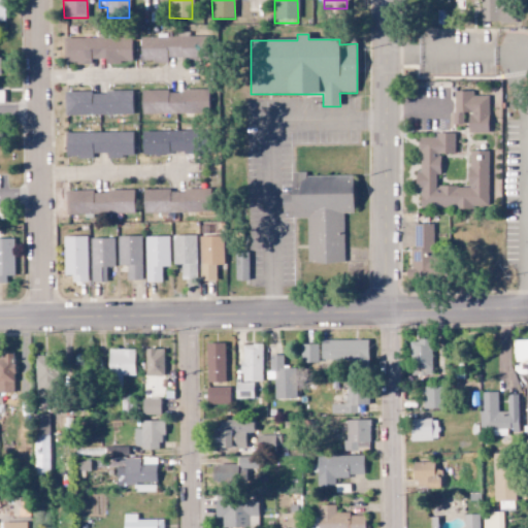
[(207,37),(140,36),(139,62),(166,62),(167,59),(207,59),(207,37)]
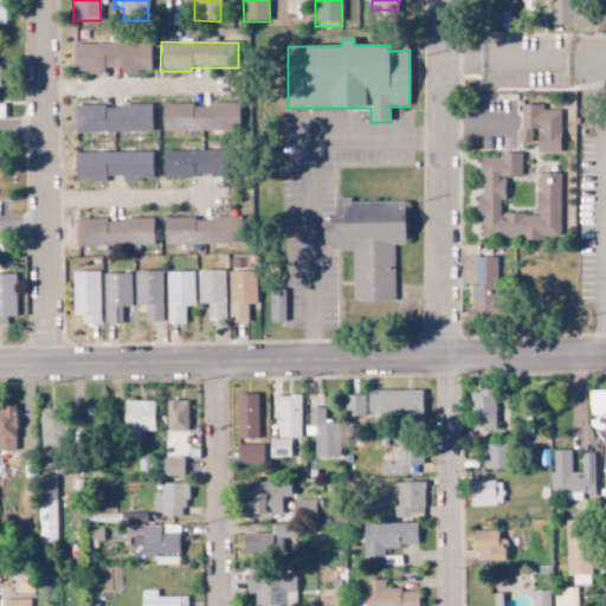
[(73,44),(73,71),(150,71),(150,44),(73,44)]
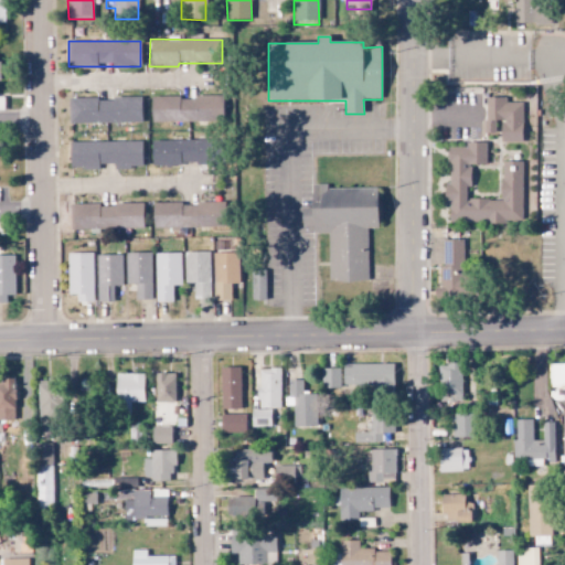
[(151,123),(223,120),(223,96),(151,97),(151,123)]
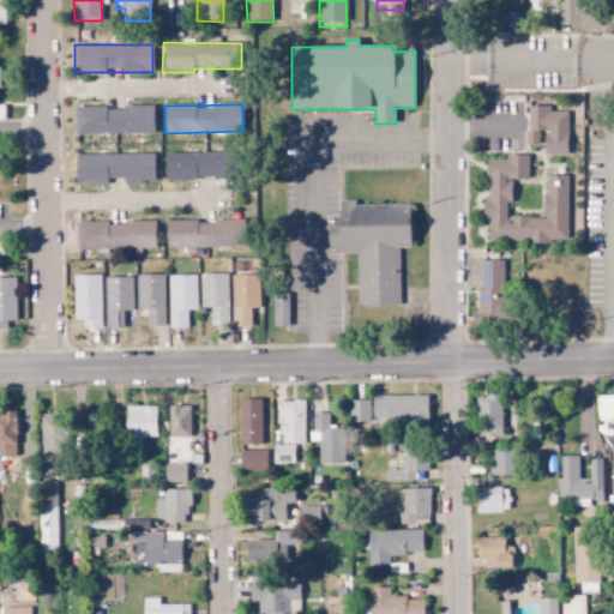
[(569,112),(551,112),(551,107),(528,106),(528,145),(541,145),(541,155),(567,155),(569,112)]
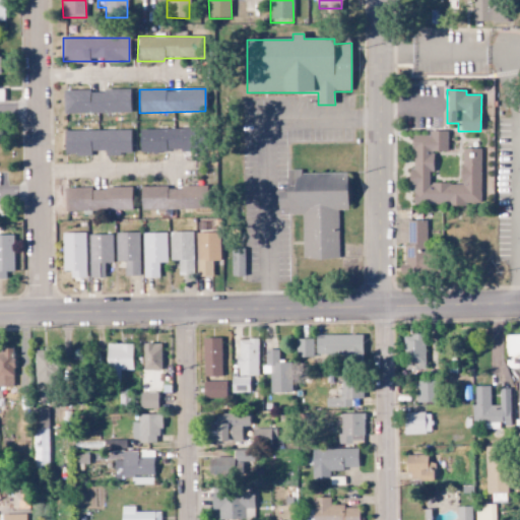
[(130,90),(64,91),(64,114),(130,113),(130,90)]
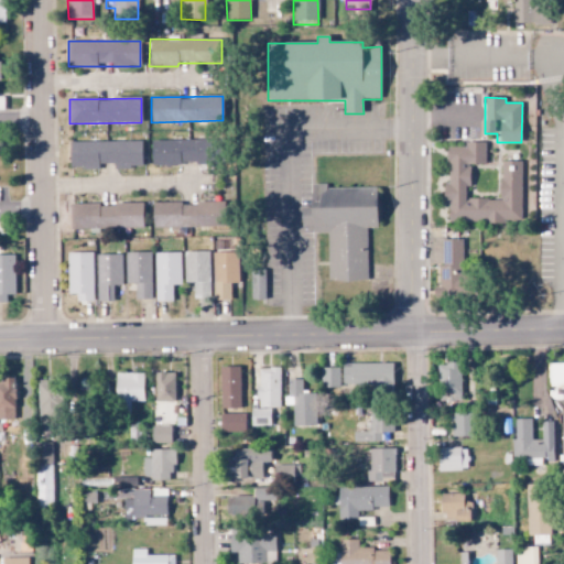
[(151,141),(152,165),(219,164),(219,139),(151,141)]
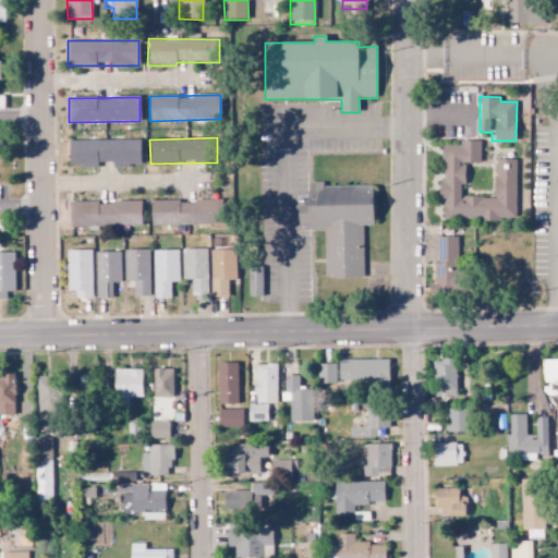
[(141,166),(141,140),(69,141),(70,167),(97,167),(97,162),(112,161),(112,166),(141,166)]
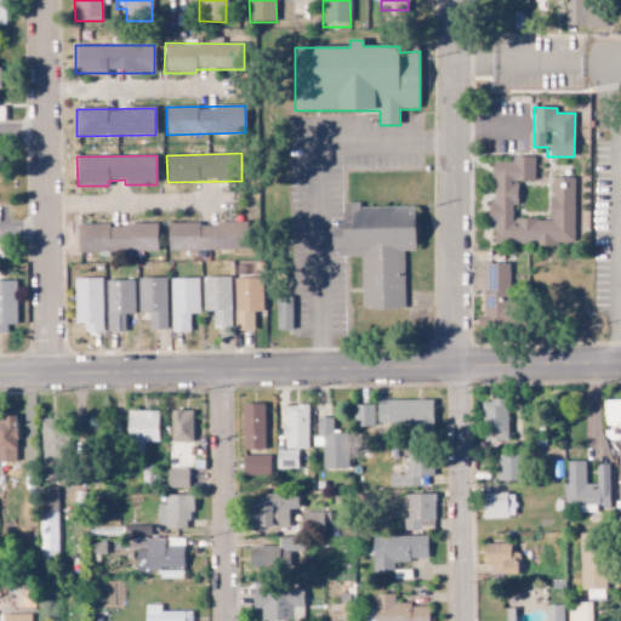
[(551,220),(512,220),(513,206),(517,206),(518,181),(534,182),(535,158),(512,157),(512,163),(493,161),(491,244),(574,245),(575,178),(552,177),(551,220)]
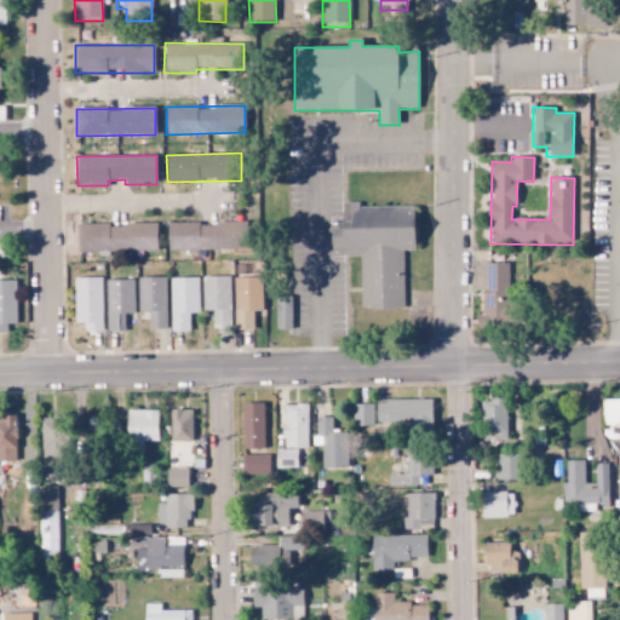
[(403,309),(403,251),(415,251),(415,206),(359,207),(359,202),(340,202),(342,228),(332,229),(332,248),(343,248),(343,258),(360,257),(361,310),(403,309)]
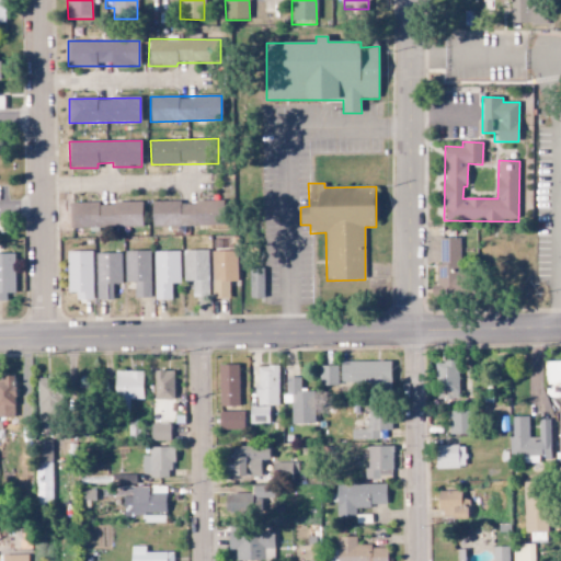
[(152,227),(224,225),(224,201),(151,203),(152,227)]
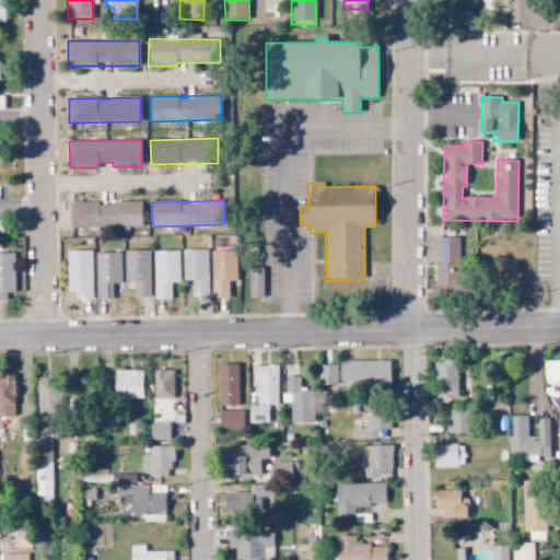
[(142,226),(141,202),(71,203),(71,228),(142,226)]
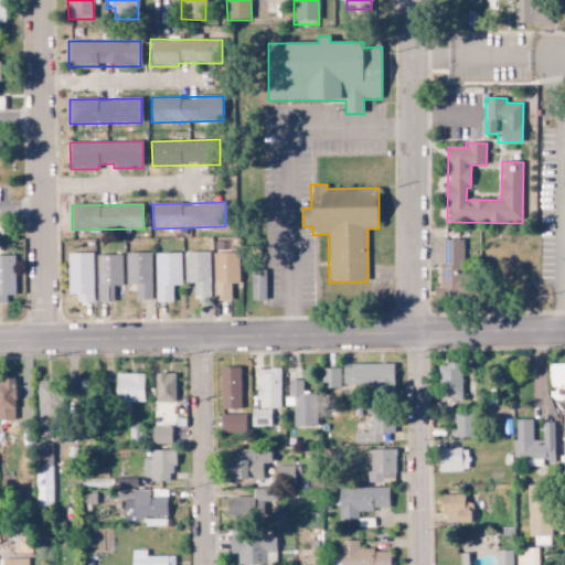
[(465,240),(444,240),(444,266),(439,266),(440,288),(437,288),(437,297),(466,297),(465,240)]
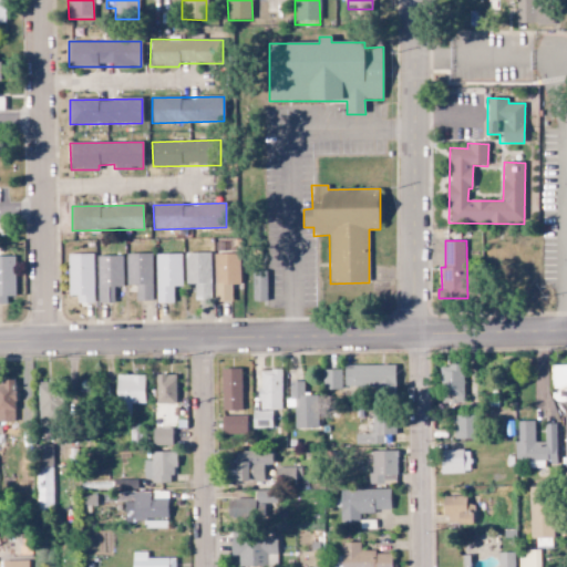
[(195,300),(210,300),(209,253),(185,254),(185,285),(194,284),(195,300)]
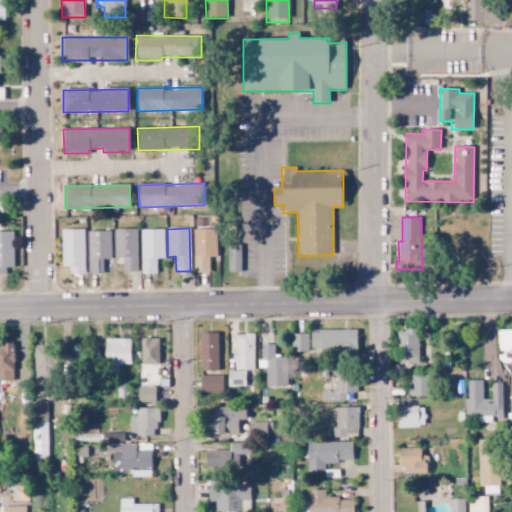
[(62,267),(69,267),(69,275),(85,275),(84,229),(61,230),(62,267)]
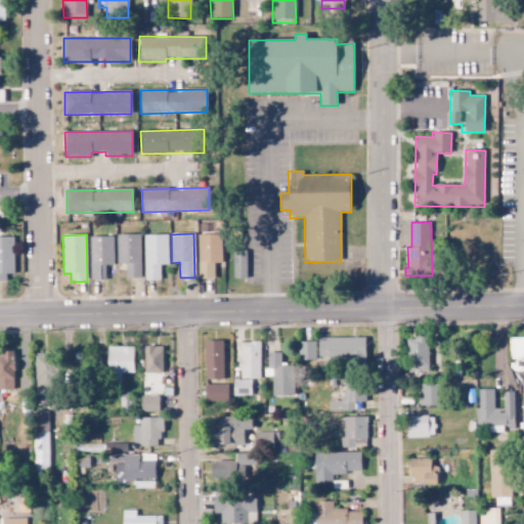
[(140,234),(117,235),(117,263),(126,263),(126,278),(140,277),(140,234)]
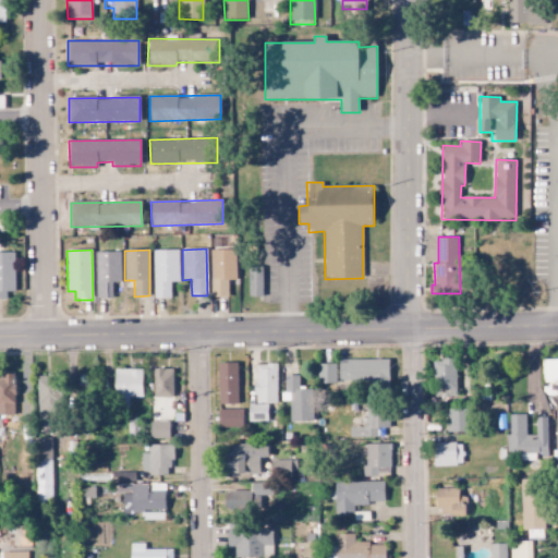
[(210,250),(211,296),(228,296),(228,280),(237,280),(235,250),(210,250)]
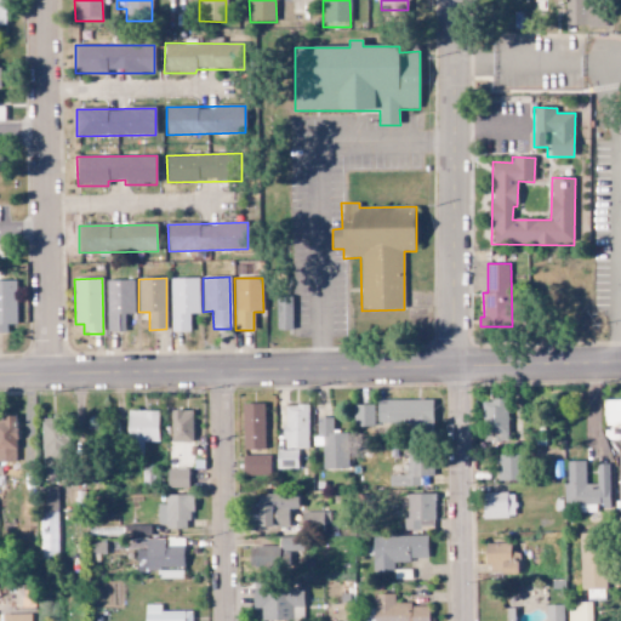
[(170,279),(171,332),(191,332),(189,313),(199,313),(198,279),(170,279)]
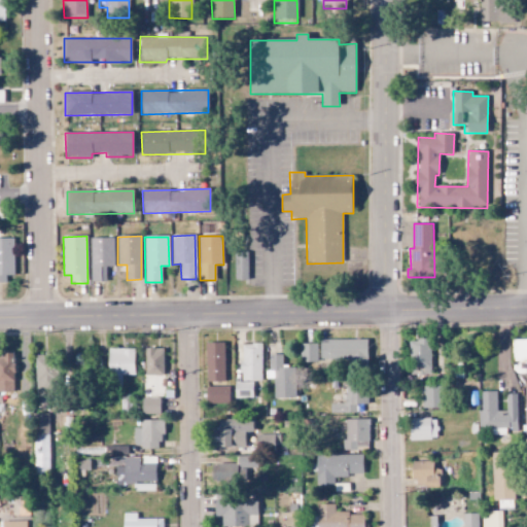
[(13,239),(0,238),(0,280),(14,280),(13,239)]
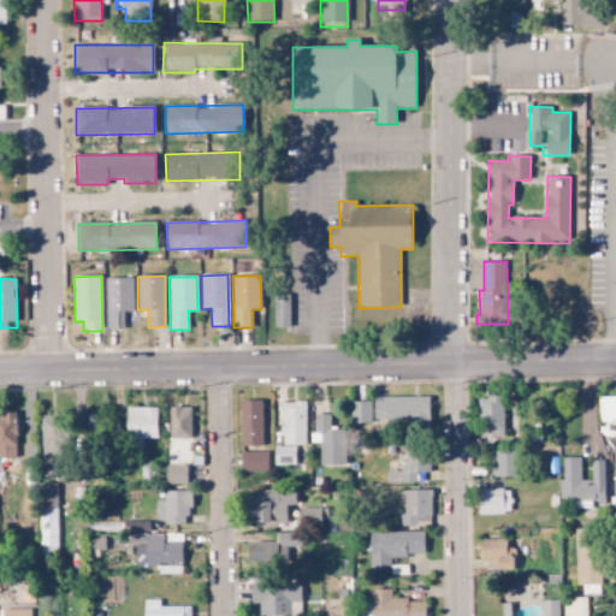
[(134,278),(105,278),(106,330),(124,329),(123,312),(134,312),(134,278)]
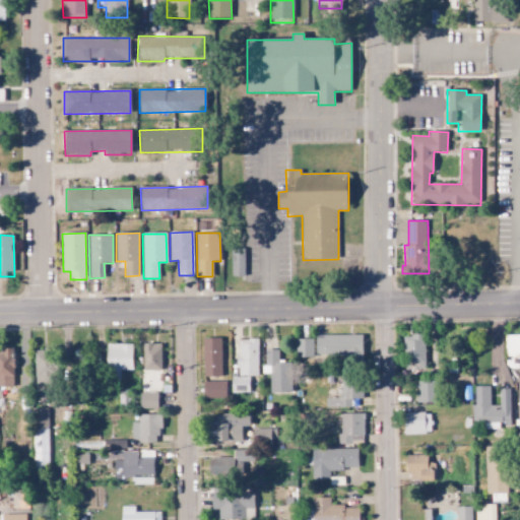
[(233,277),(245,276),(244,250),(232,250),(233,277)]
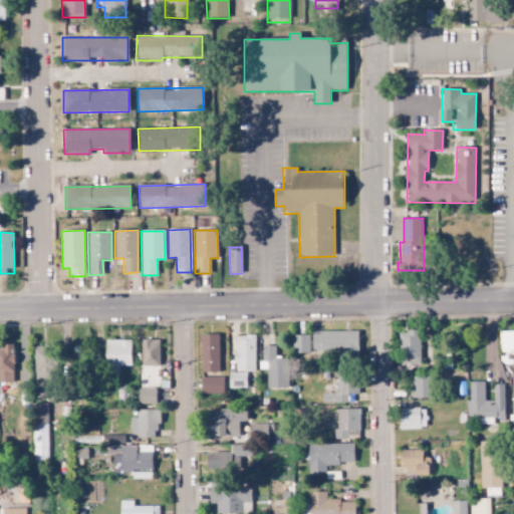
[(358,332),(312,331),(312,353),(357,353),(358,332)]
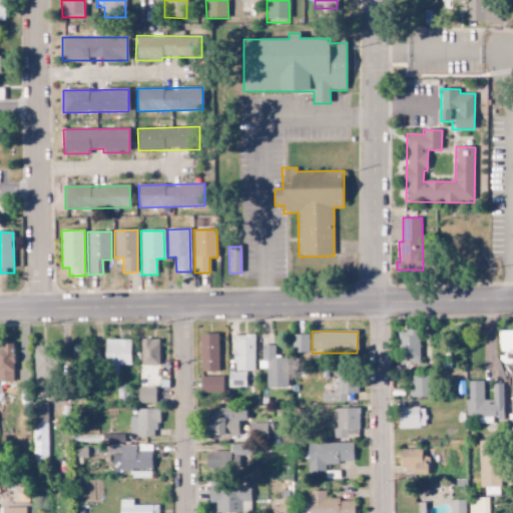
[(399,331),(399,366),(420,365),(419,331),(399,331)]
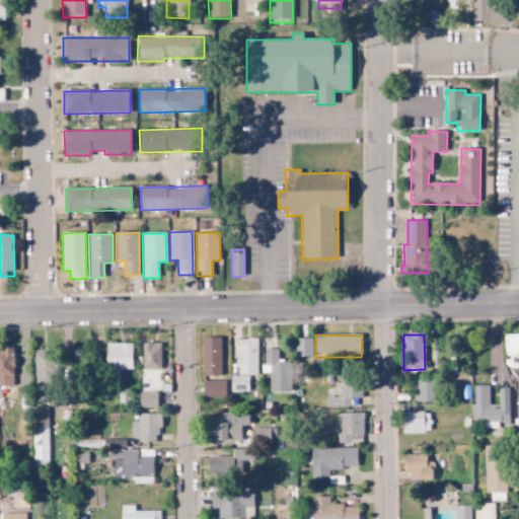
[(518,335),(505,335),(505,358),(518,357),(518,335)]
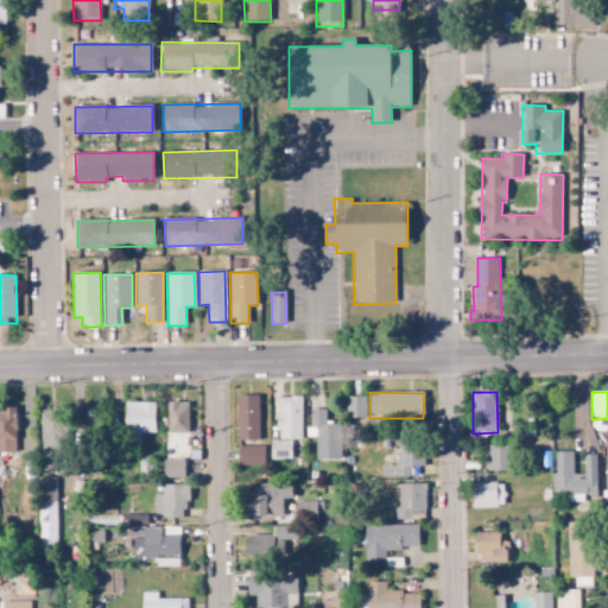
[(258,396),(236,396),(238,441),(259,441),(258,396)]
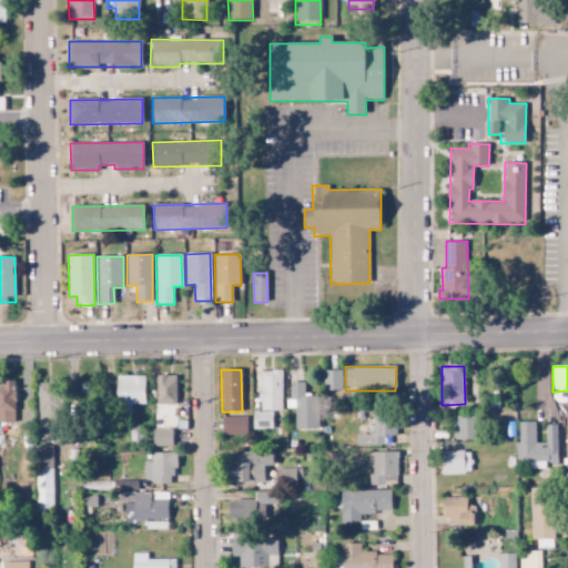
[(282,372),(260,371),(260,411),(282,411),(282,372)]
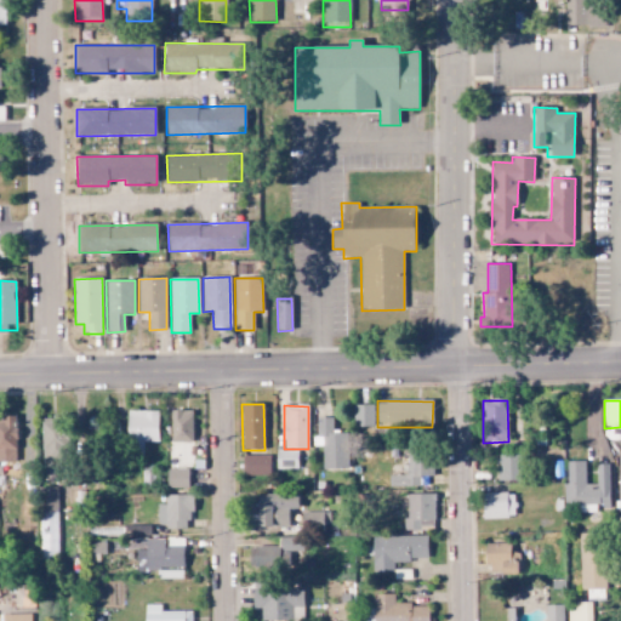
[(374,405),(353,405),(354,427),(375,427),(374,405)]
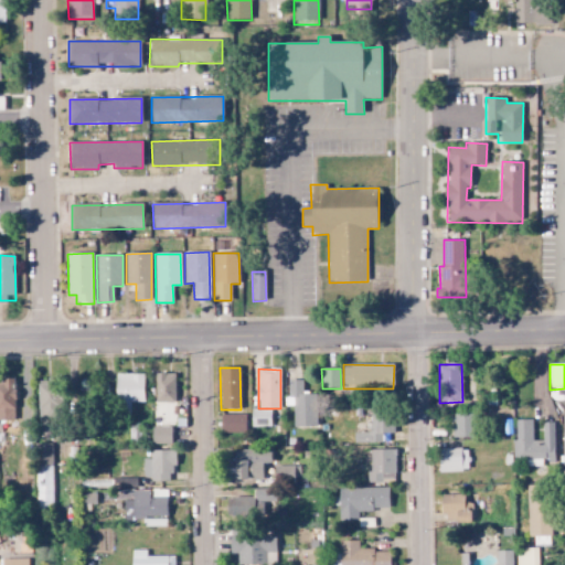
[(174,373),(156,374),(156,403),(174,402),(174,373)]
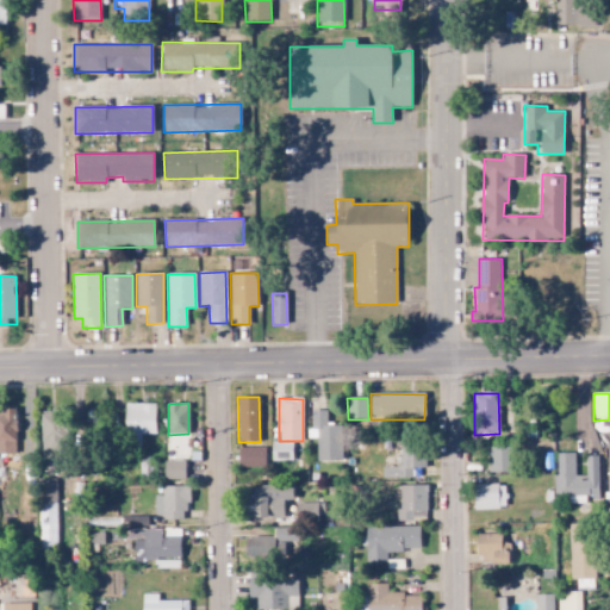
[(155,404),(125,404),(125,434),(155,434),(155,404)]
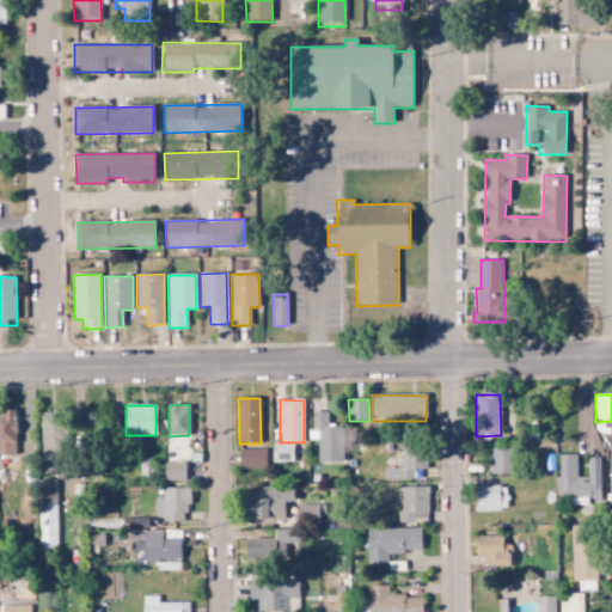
[(0,454),(17,456),(16,410),(0,410),(0,454)]
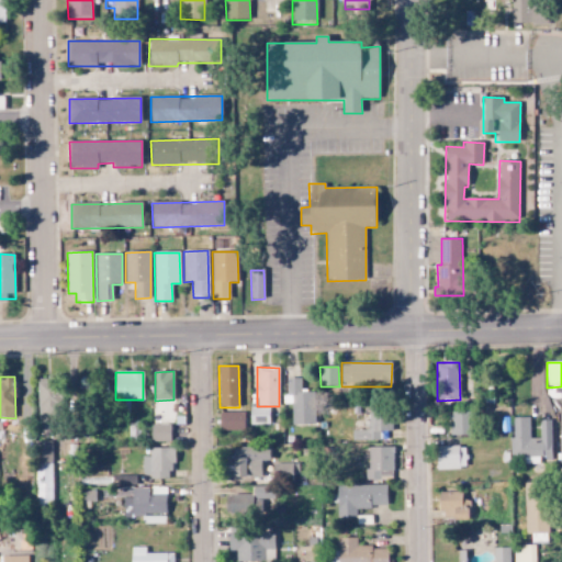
[(37,422),(60,422),(62,380),(38,379),(37,422)]
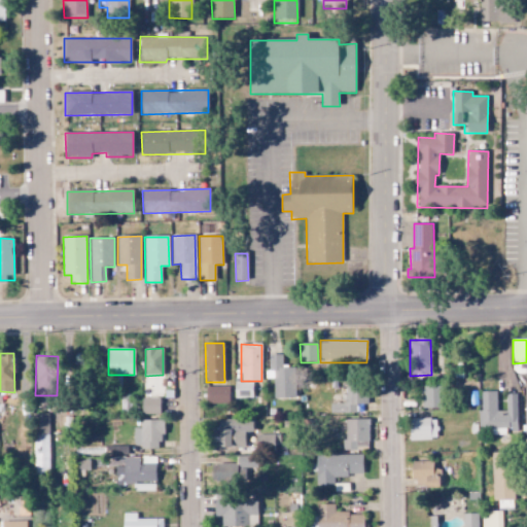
[(295,367),(283,367),(282,355),(268,355),(268,378),(273,378),(274,398),(295,397),(295,367)]
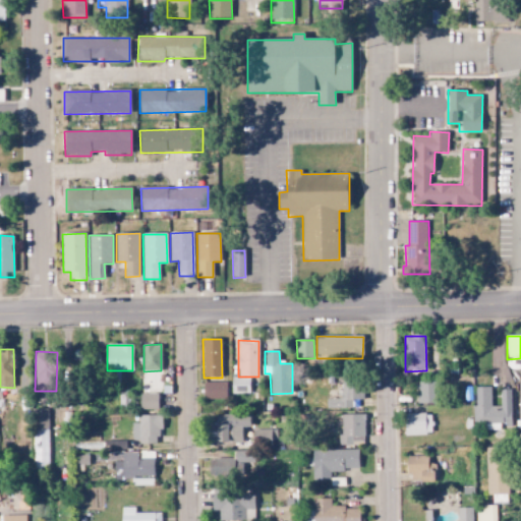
[(249,394),(249,379),(232,379),(232,394),(249,394)]
